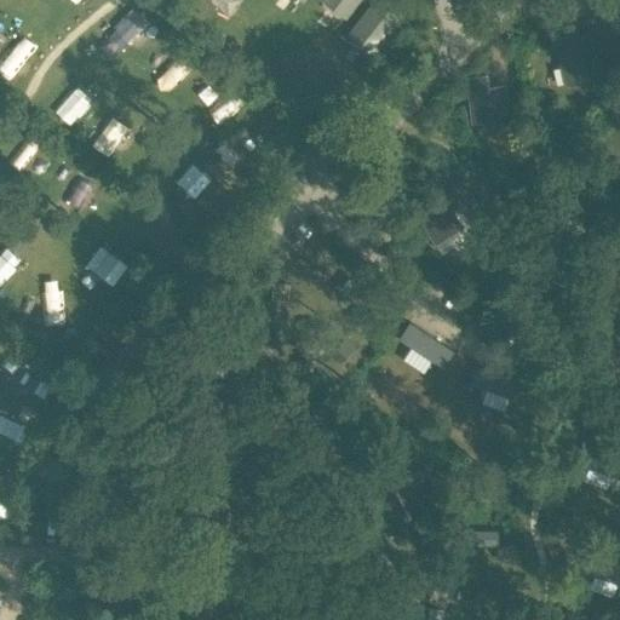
[(389,0),(375,0),(357,24),(383,44),(406,12),(389,0)]
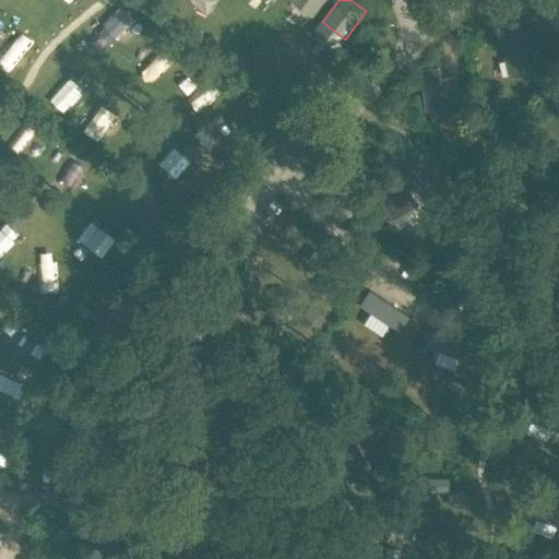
[(425,111),(460,108),(456,76),(441,78),(440,67),(420,70),(425,111)]
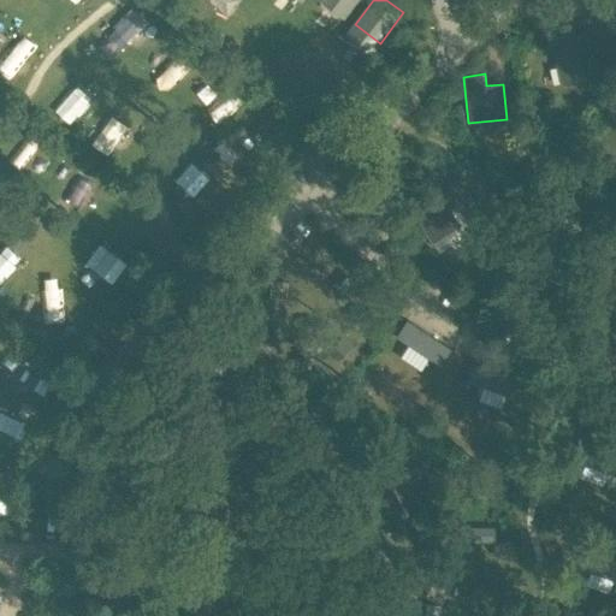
[(449,207),(457,201),(450,189),(413,212),(431,242),(458,226),(449,207)]
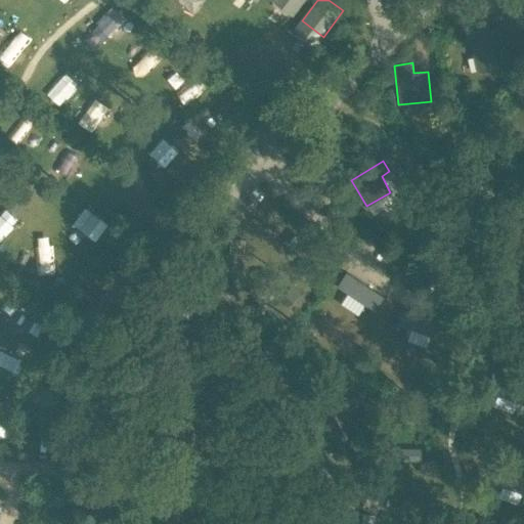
[(292,229),(285,236),(295,247),(302,238),(292,229)]
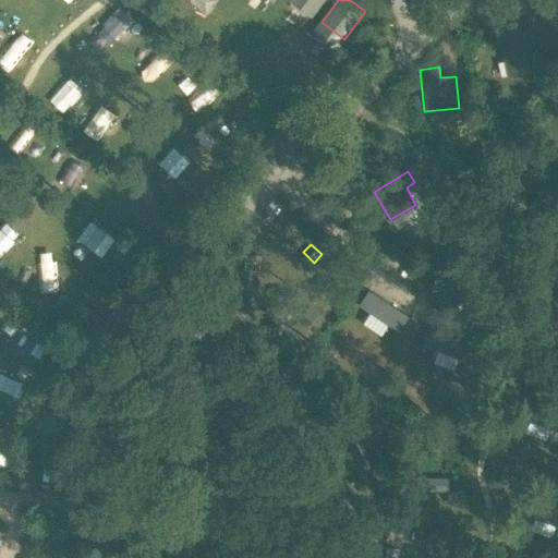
[(318,278),(318,293),(328,293),(329,278),(318,278)]
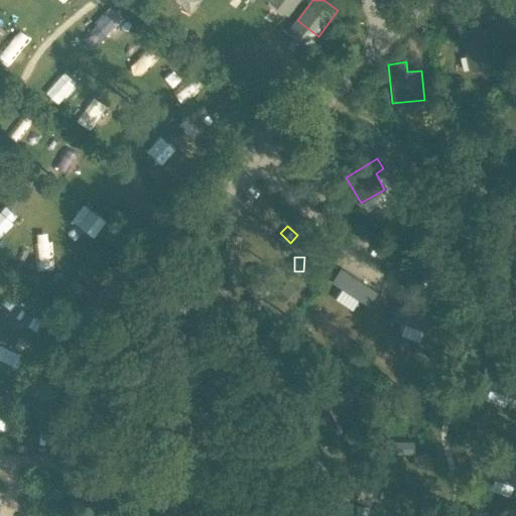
[(342,268),(333,281),(370,305),(379,292),(342,268)]
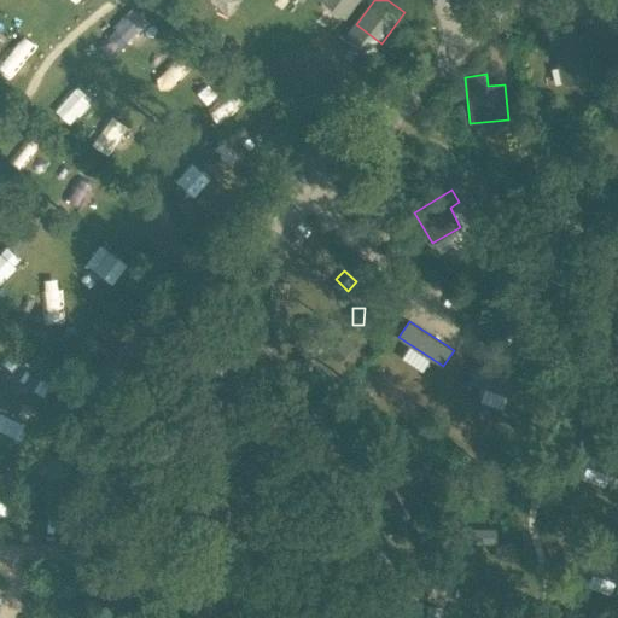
[(273,328),(263,334),(272,349),(283,343),(273,328)]
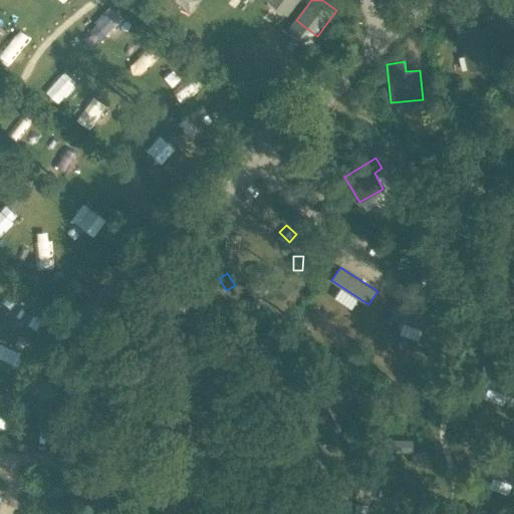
[(285,283),(275,292),(281,299),(292,290),(285,283)]
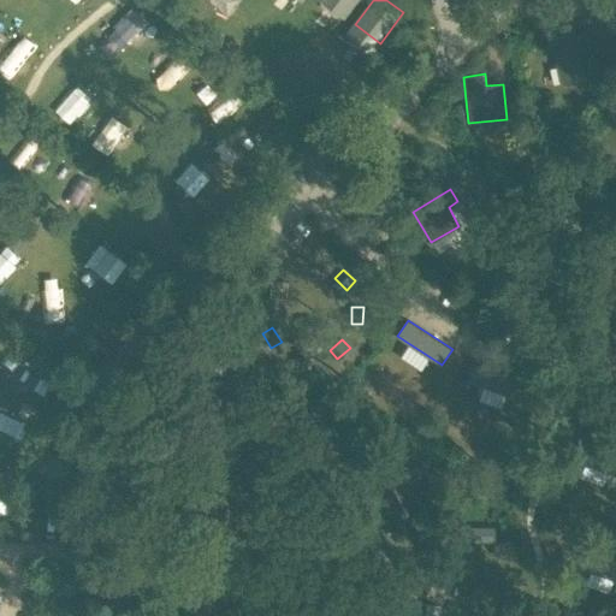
[(296,351),(294,362),(311,366),(313,354),(296,351)]
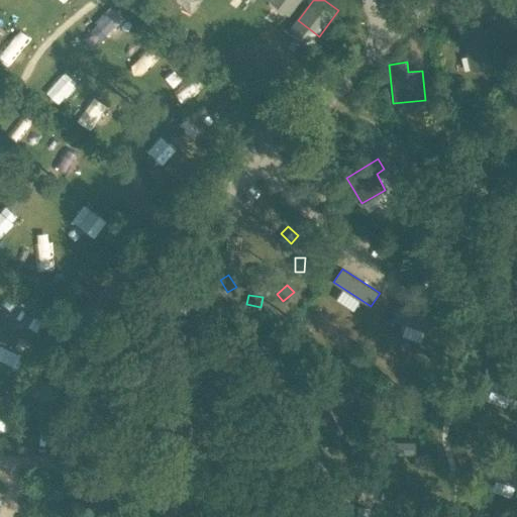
[(400,306),(395,321),(437,334),(442,319),(400,306)]
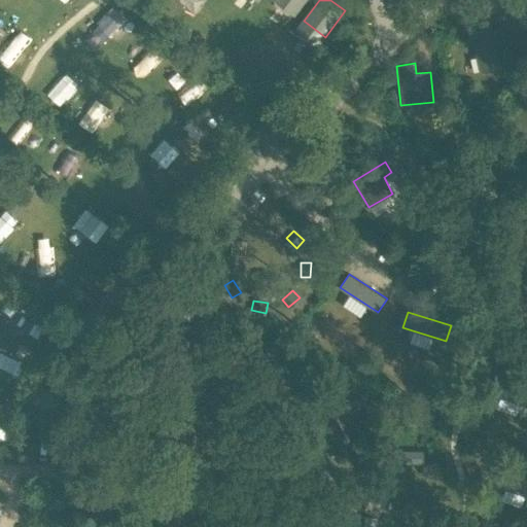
[(218,384),(207,393),(216,405),(226,395),(218,384)]
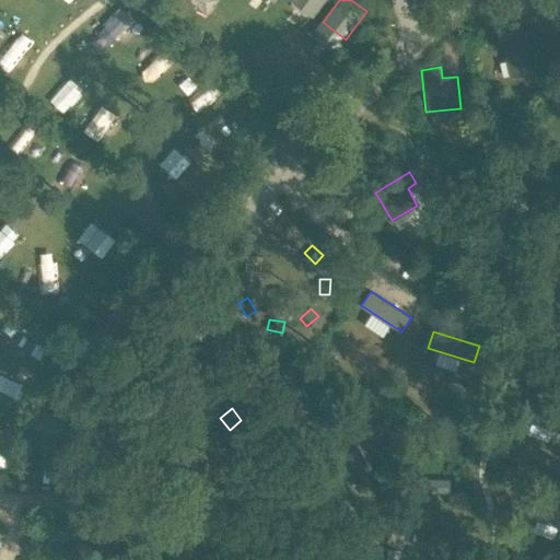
[(418,479),(418,492),(451,493),(451,480),(418,479)]
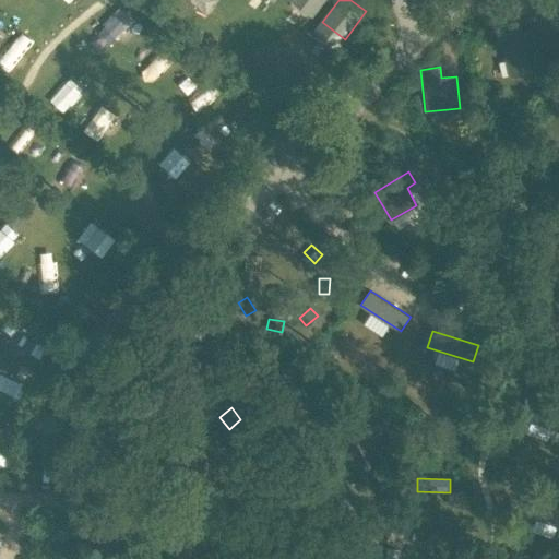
[(449,492),(453,509),(467,504),(464,489),(451,492),(449,492)]
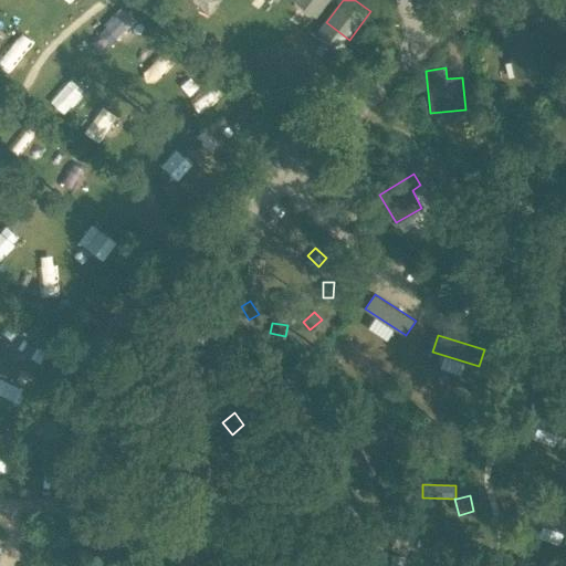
[(400,532),(392,546),(406,553),(413,538),(400,532)]
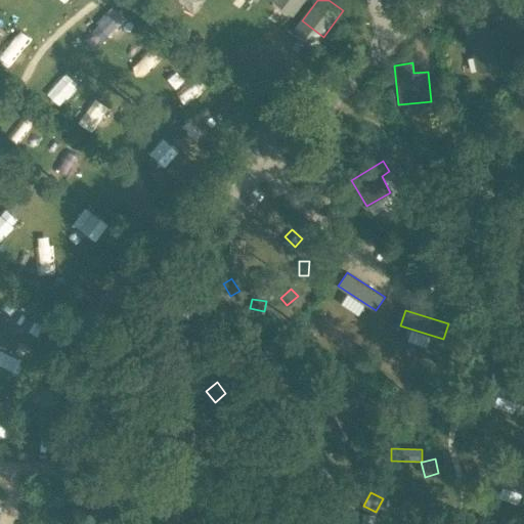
[(364,513),(362,523),(375,523),(376,515),(364,513)]
